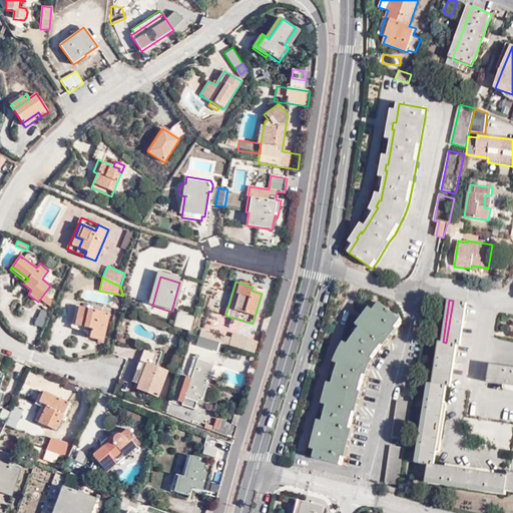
[(427,480),(507,492),(507,488),(512,488),(512,473),(508,473),(508,477),(444,468),(434,466),(437,451),(447,388),(450,388),(453,370),(457,346),(460,347),(463,327),(467,303),(453,301),(446,343),(443,342),(437,385),(433,384),(420,464),(429,465),(427,480)]
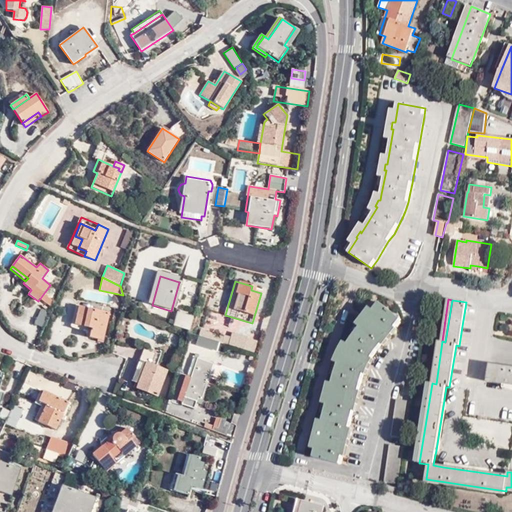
[(318,432),(316,438),(318,438),(313,457),(340,465),(342,456),(349,428),(354,412),(360,391),(364,375),(368,365),(372,358),(383,344),(388,337),(395,328),(402,320),(380,302),(369,316),(367,315),(363,320),(365,321),(354,334),(352,337),(348,344),(344,351),(342,350),(340,356),(341,356),(338,364),(335,374),(330,391),(329,390),(327,397),(329,397),(319,432),(318,432)]
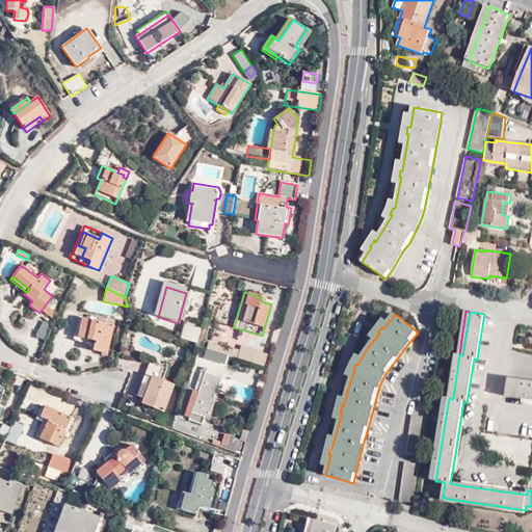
[(107,353),(113,326),(82,319),(78,337),(96,341),(94,350),(107,353)]
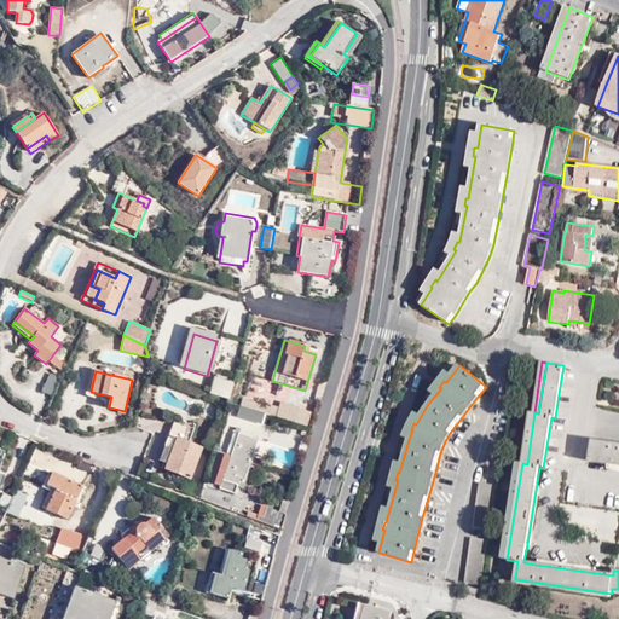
[(231,391),(233,383),(215,379),(213,386),(231,391)]
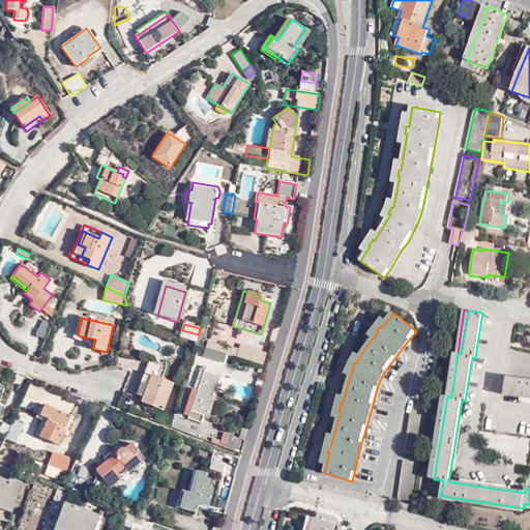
[(196,342),(198,334),(182,330),(180,336),(196,342)]
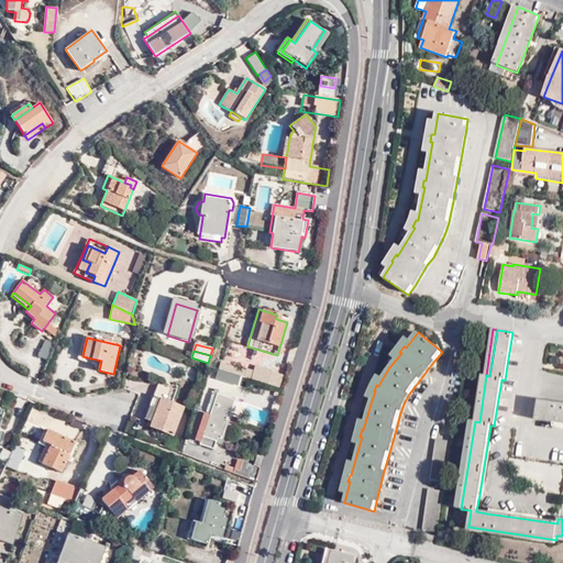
[(239,386),(241,376),(219,370),(216,379),(239,386)]
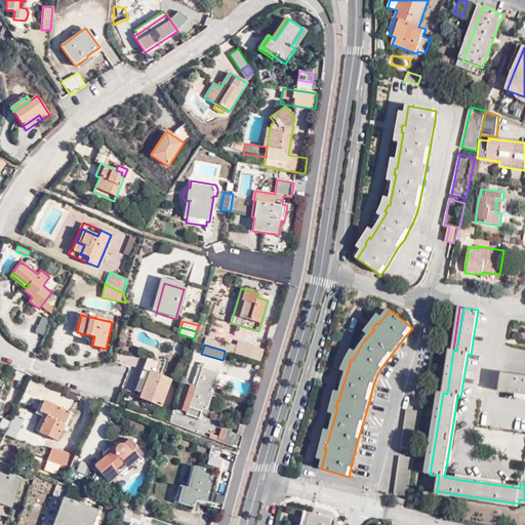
[(449,350),(443,393),(447,394),(453,350),(449,350)]
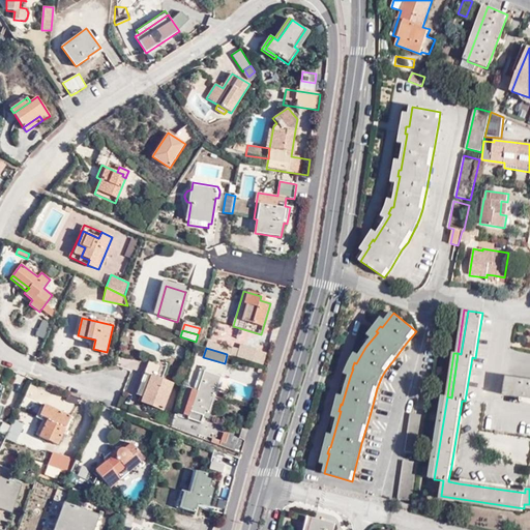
[(141,402),(164,410),(176,376),(165,372),(167,366),(150,360),(138,395),(143,396),(141,402)]
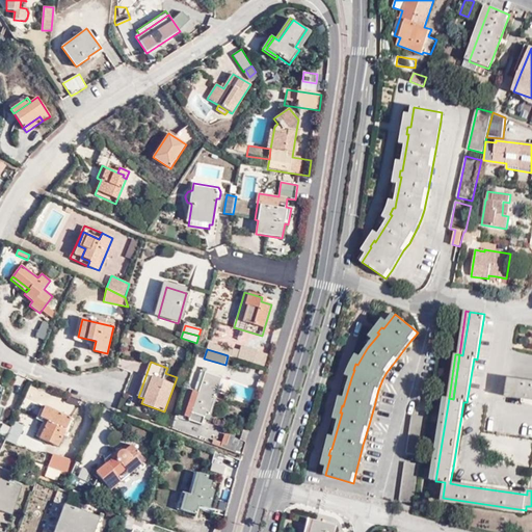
[(209,416),(221,377),(205,372),(188,421),(202,425),(205,415),(209,416)]
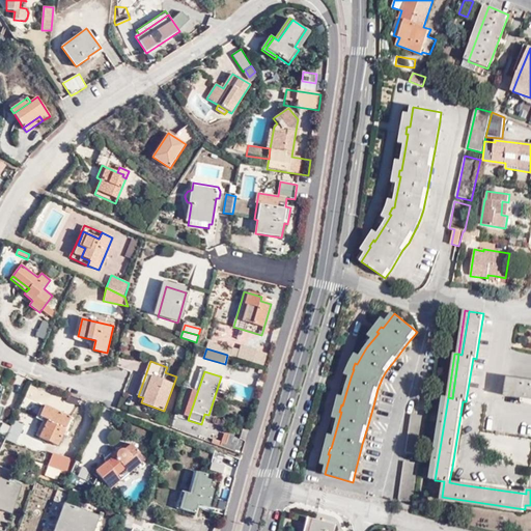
[(530,385),(507,382),(505,395),(530,399),(530,385)]
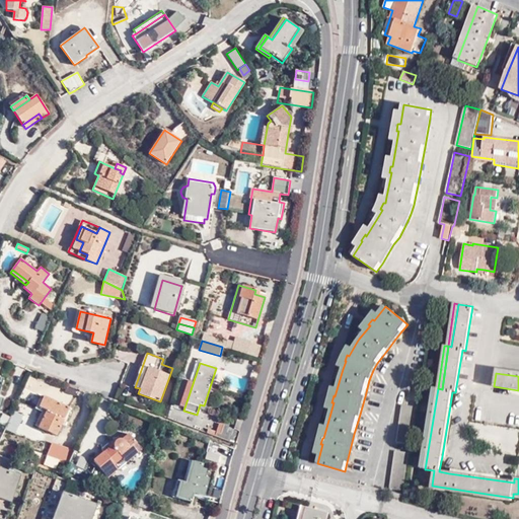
[(421,468),(425,469),(438,388),(434,388),(421,468)]
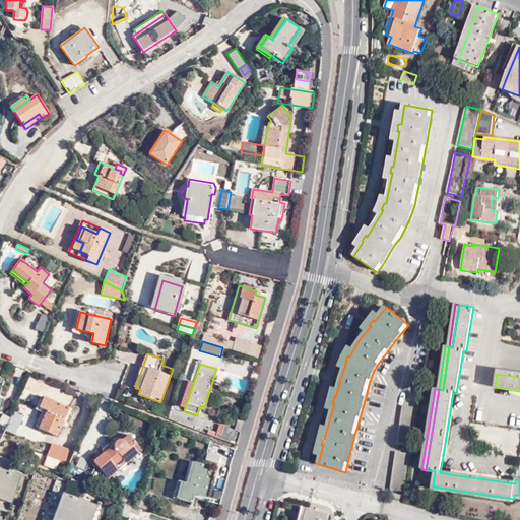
[(69,408),(45,397),(40,408),(47,411),(40,428),(57,436),(69,408)]
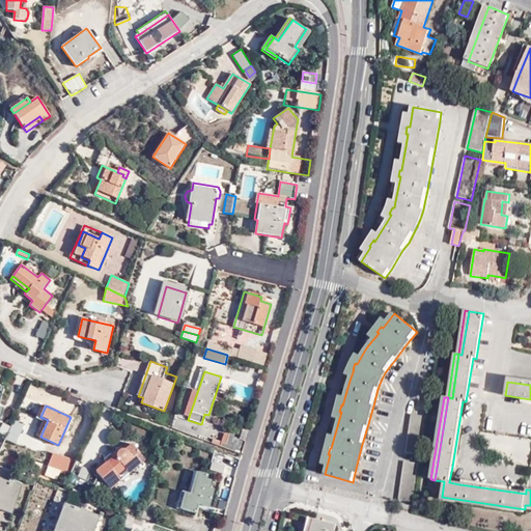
[(407,453),(422,455),(427,416),(412,414),(407,453)]
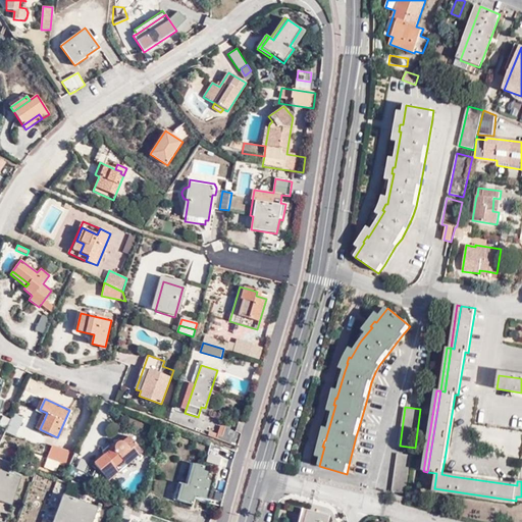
[(5,432),(15,436),(23,418),(12,414),(5,432)]
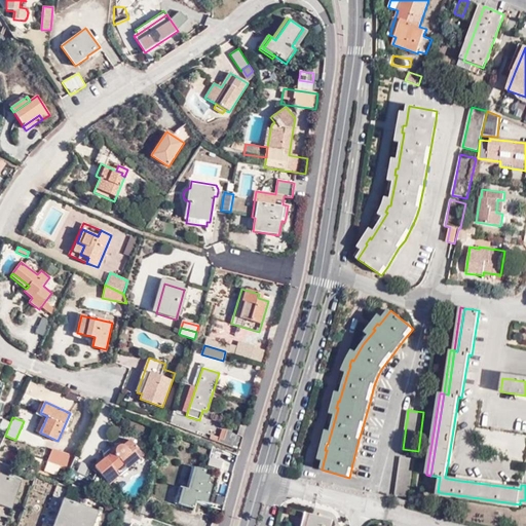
[(112,427),(106,435),(113,441),(119,433),(112,427)]
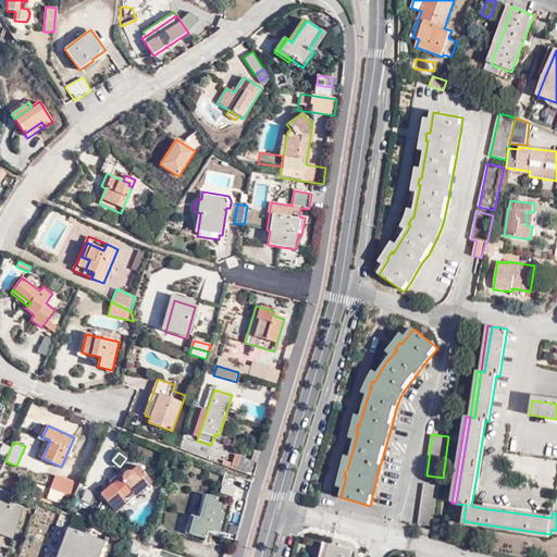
[(252,477),(257,463),(254,461),(240,456),(237,466),(232,463),(231,468),(252,477)]
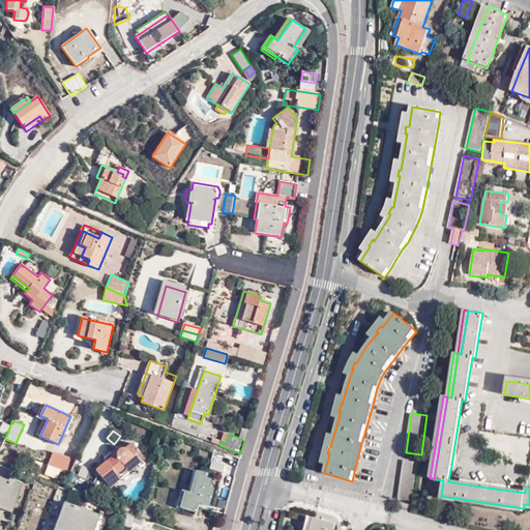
[(146,460),(131,442),(124,448),(123,448),(121,448),(120,448),(119,449),(118,450),(118,451),(117,452),(117,453),(114,449),(105,458),(107,461),(106,462),(125,484),(144,469),(140,465),(146,460)]
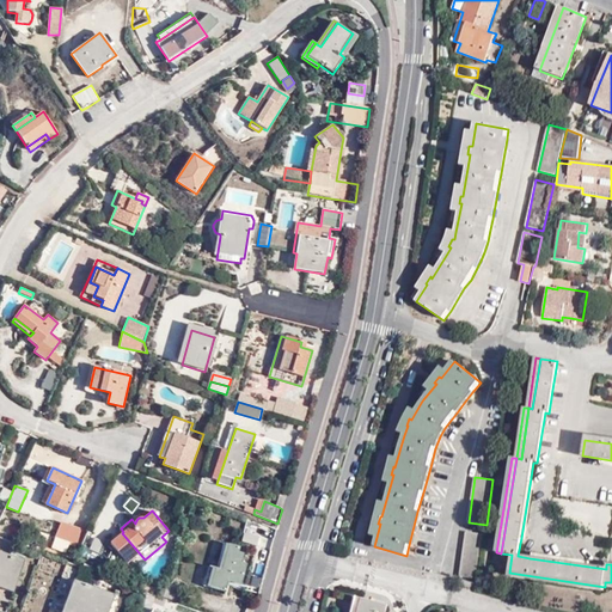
[(55,537),(81,546),(89,531),(62,521),(55,537)]
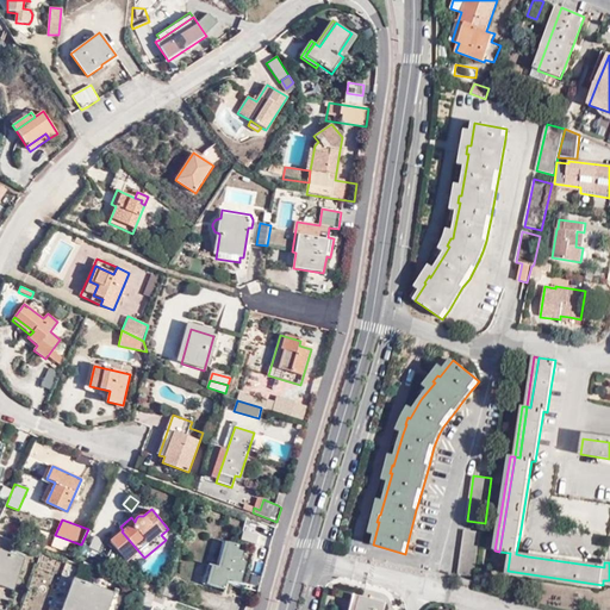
[(113,540),(88,529),(81,545),(73,562),(99,572),(113,540)]
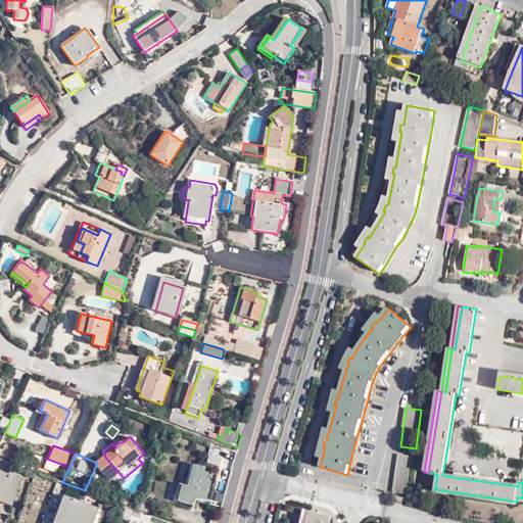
[(393,492),(409,495),(414,457),(398,455),(393,492)]
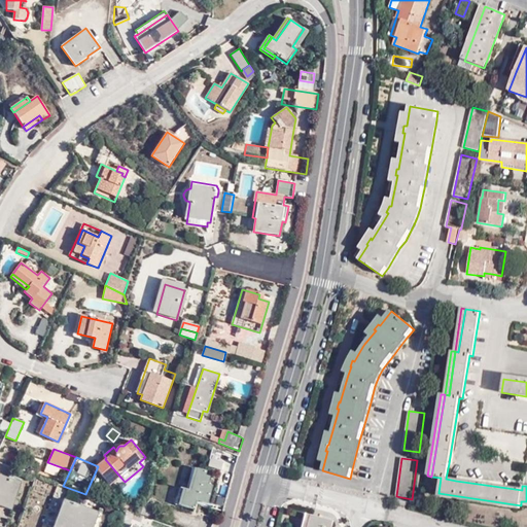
[(211,460),(209,466),(221,469),(223,463),(211,460)]
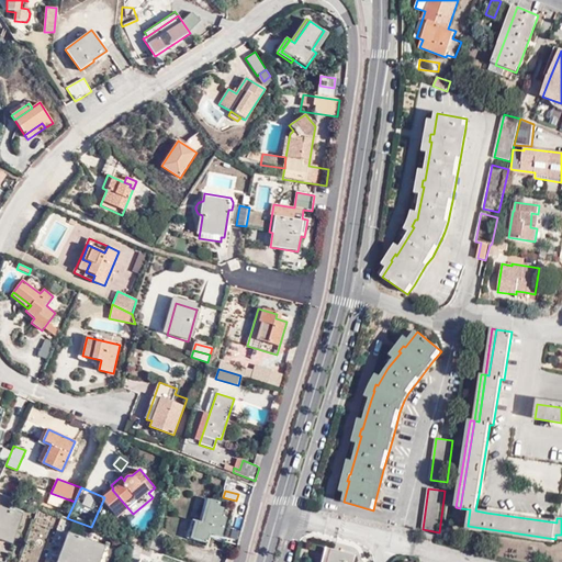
[(220,507),(221,503),(208,499),(201,524),(192,521),(188,538),(208,543),(211,534),(222,537),(226,518),(222,517),(224,508),(220,507)]
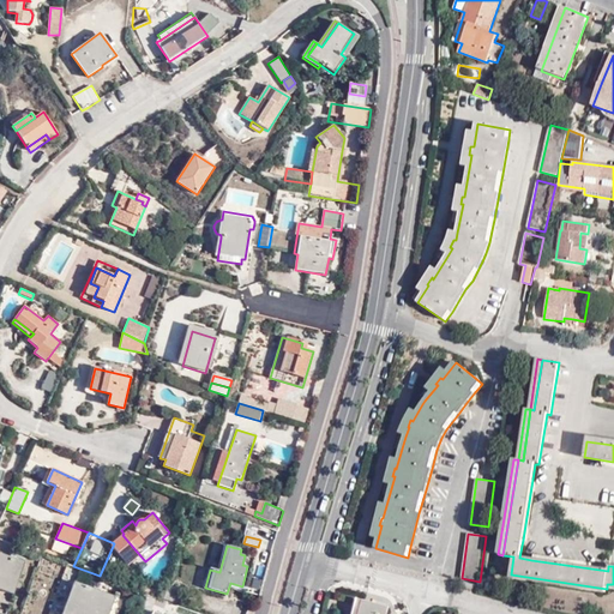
[(0,591),(14,596),(24,571),(0,561),(0,591)]
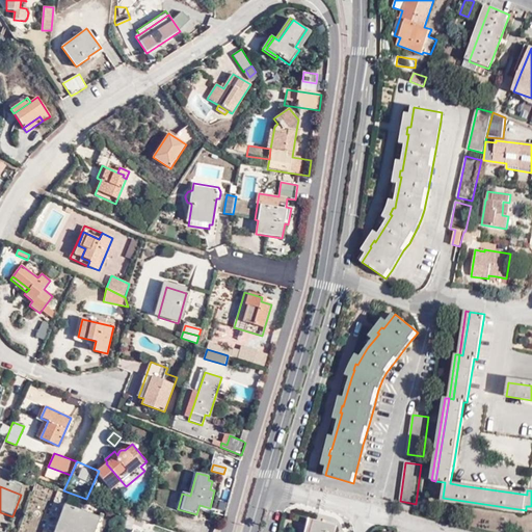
[(526,514),(526,510),(443,498),(442,501),(526,514)]
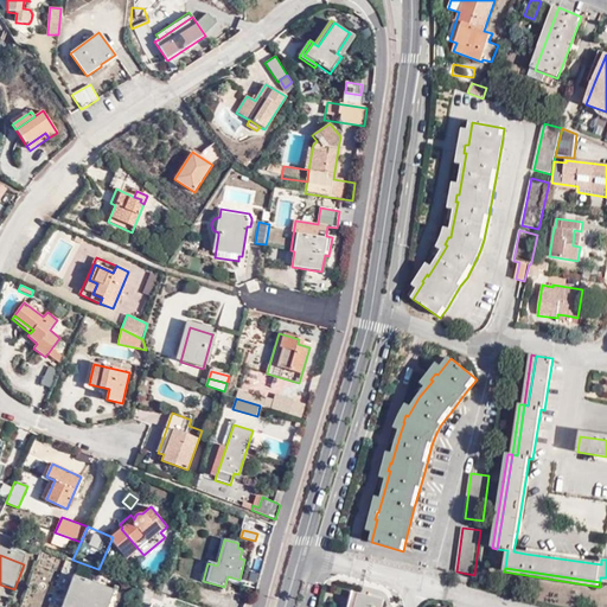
[(110,606),(115,594),(75,581),(65,606),(110,606)]
